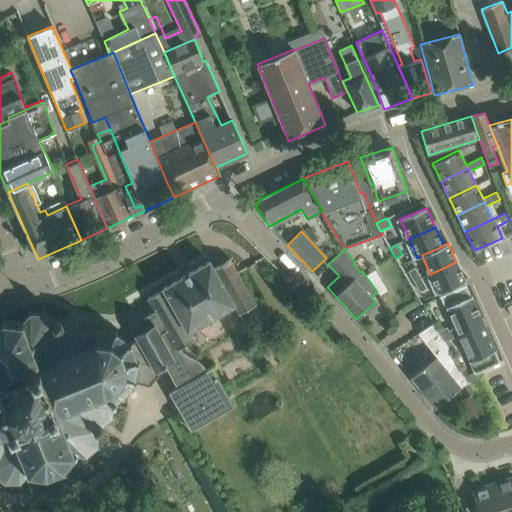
[(0,476),(4,479),(3,482),(6,483),(7,481),(18,480),(19,483),(22,482),(21,479),(27,473),(28,473),(30,471),(45,473),(45,478),(49,478),(49,477),(64,471),(64,472),(67,470),(64,465),(73,454),(76,454),(77,453),(84,454),(85,457),(88,456),(87,453),(96,446),(99,447),(100,444),(97,443),(98,432),(99,432),(101,431),(102,430),(103,429),(104,428),(104,427),(104,425),(103,424),(102,423),(104,422),(107,426),(114,419),(111,416),(114,417),(115,415),(113,413),(113,405),(114,405),(115,405),(115,404),(116,403),(116,402),(116,401),(116,400),(122,396),(124,399),(126,397),(124,394),(134,382),(137,383),(138,382),(150,385),(158,373),(156,369),(164,364),(177,387),(169,392),(191,430),(233,405),(210,368),(205,371),(203,367),(181,351),(179,347),(194,339),(188,330),(233,304),(239,314),(256,304),(230,258),(213,268),(209,261),(163,288),(164,289),(147,298),(153,309),(141,316),(148,328),(137,334),(136,332),(134,334),(136,338),(129,344),(116,333),(118,330),(115,329),(114,332),(98,330),(98,326),(94,327),(95,330),(85,331),(77,324),(77,322),(75,320),(73,324),(64,324),(61,319),(59,318),(57,318),(56,319),(54,320),(53,321),(45,313),(46,310),(44,309),(42,312),(31,313),(30,310),(27,311),(29,314),(21,322),(6,320),(5,315),(2,315),(3,321),(0,321),(0,476)]
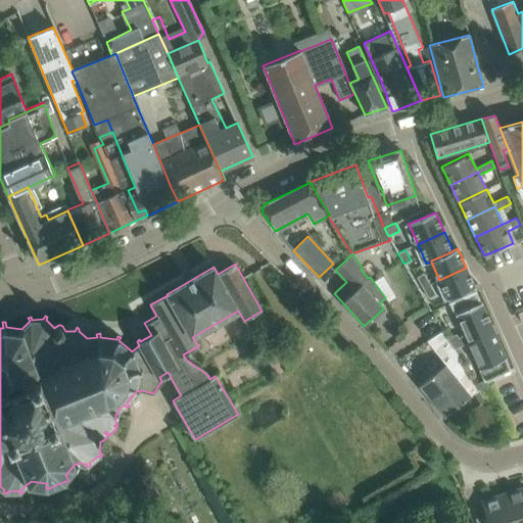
[(466,268),(439,280),(448,299),(475,288),(466,268)]
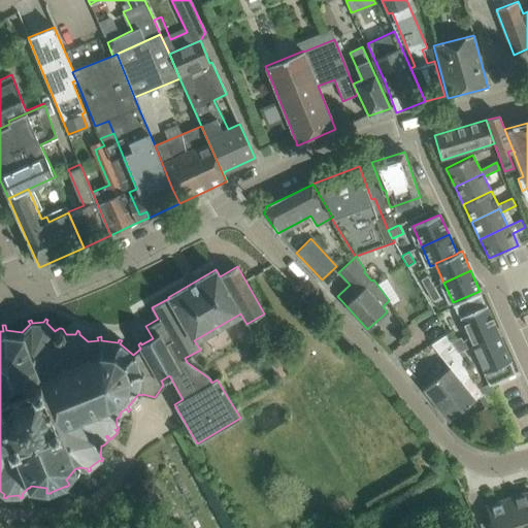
[(427,275),(420,279),(426,291),(433,287),(427,275)]
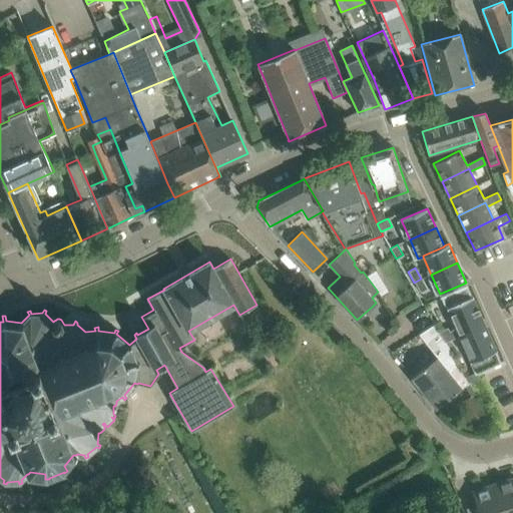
[(421,279),(414,283),(420,293),(427,289),(421,279)]
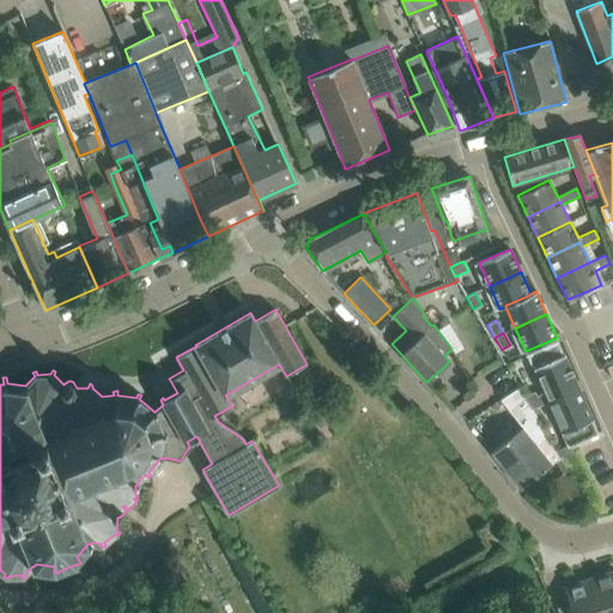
[(558,343),(527,356),(534,372),(547,401),(580,388),(565,356),(564,356),(558,343)]
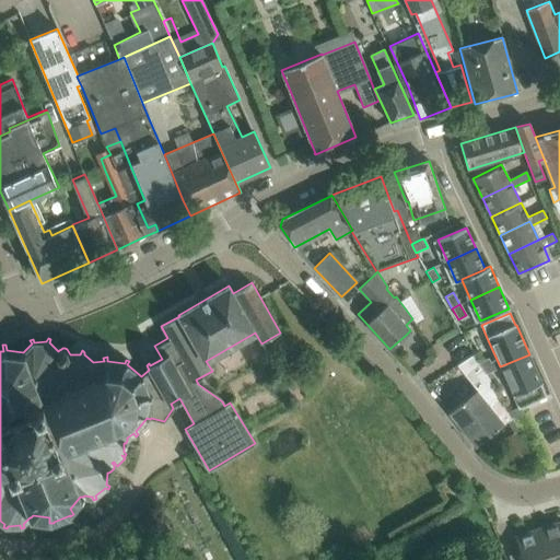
[(529,354),(500,366),(512,394),(518,409),(547,396),(541,384),(543,384),(529,354)]
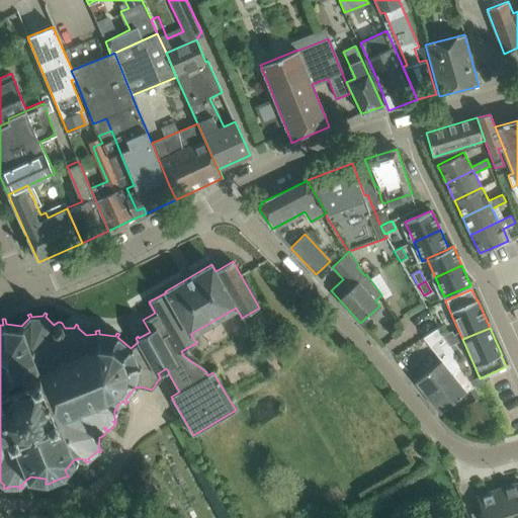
[(429,337),(436,345),(443,339),(438,331),(429,337)]
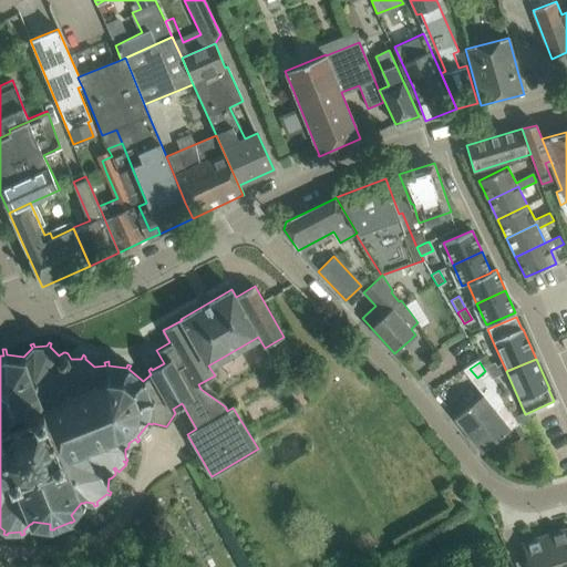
[(494,363),(484,367),(488,375),(491,379),(500,375),(495,366),(494,363)]
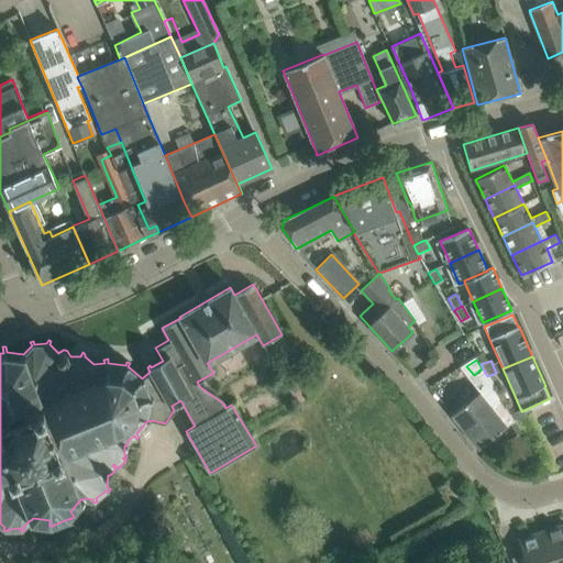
[(487,386),(452,414),(451,415),(465,431),(503,401),(487,376),(485,373),(479,377),(487,386)]
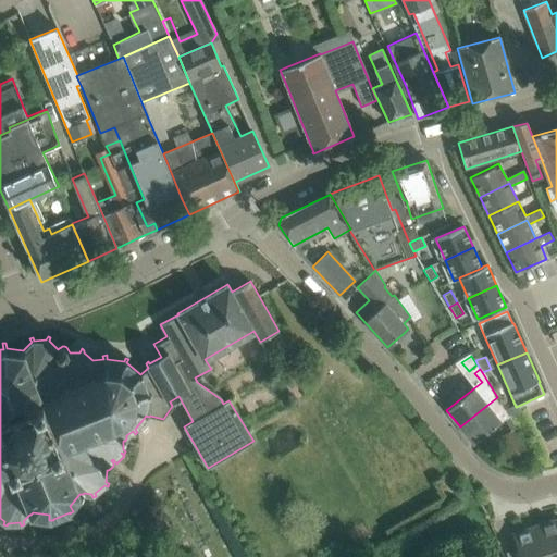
[(497,397),(460,426),(473,444),(505,419),(511,430),(514,429),(516,428),(500,403),(497,397)]
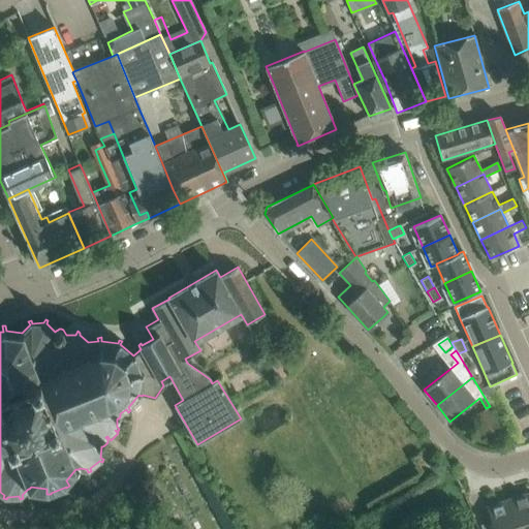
[(528,528),(528,492),(508,499),(518,528),(528,528)]
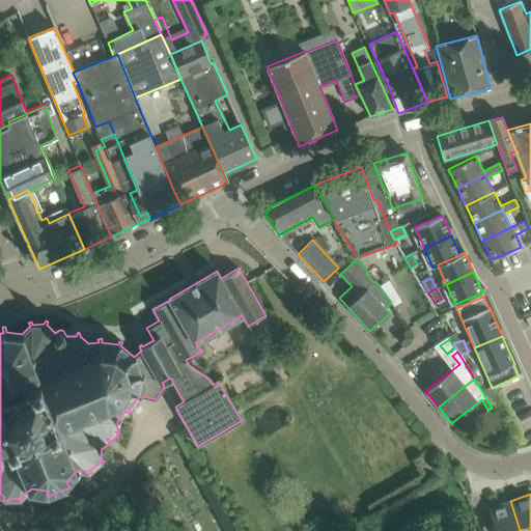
[(488,508),(493,523),(482,526),(483,530),(520,530),(510,501),(488,508)]
